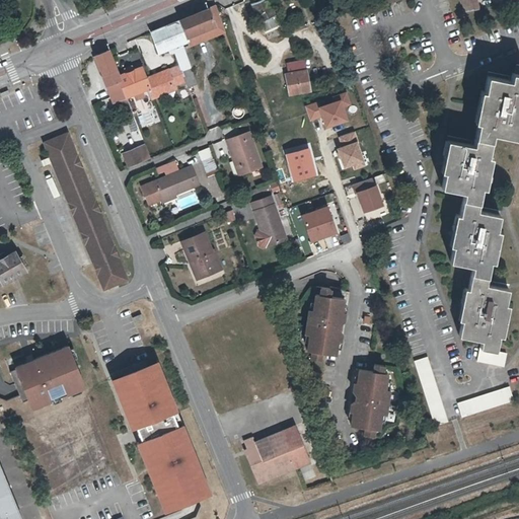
[(265,32),(280,25),(268,0),(258,0),(250,4),(264,29),(265,32)]
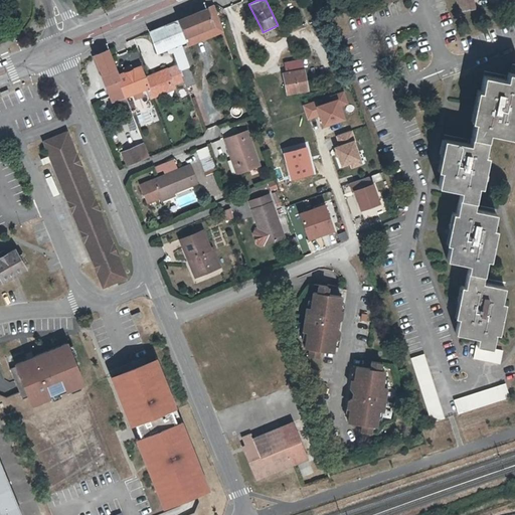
[(472,0),(456,0),(460,10),(475,7),(472,0)]
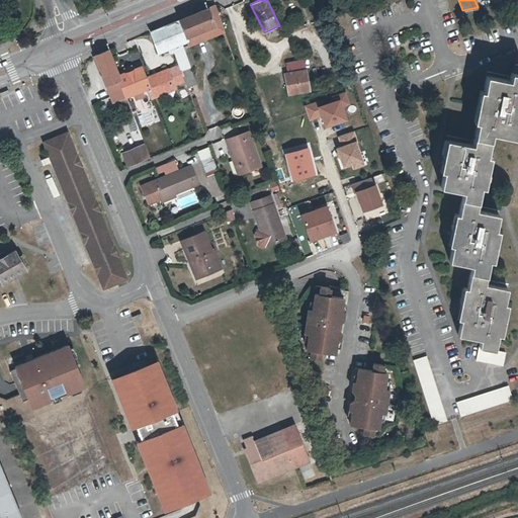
[(214,5),(207,8),(213,24),(221,22),(214,5)]
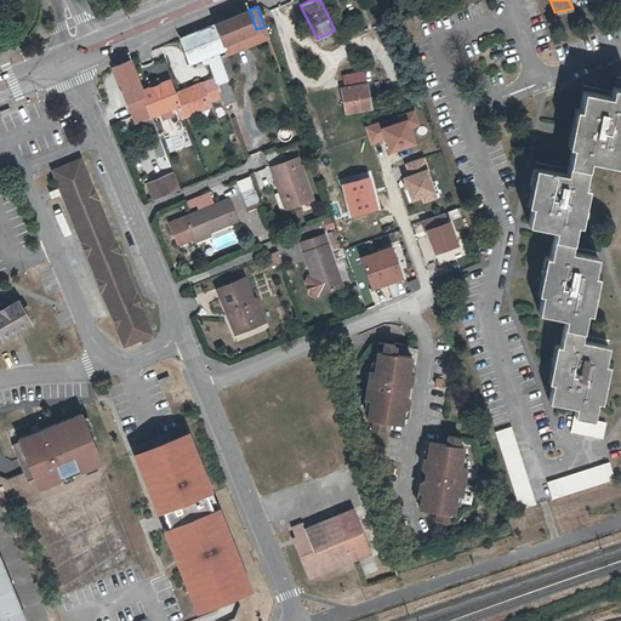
[(229,41),(256,29),(249,10),(216,23),(227,49),(231,47),(229,41)]
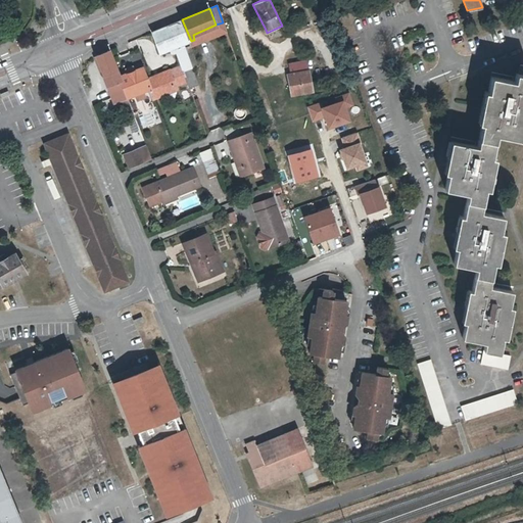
[(180,65),(183,72),(191,68),(183,44),(189,42),(191,41),(182,19),(150,33),(159,54),(176,53),(180,65)]
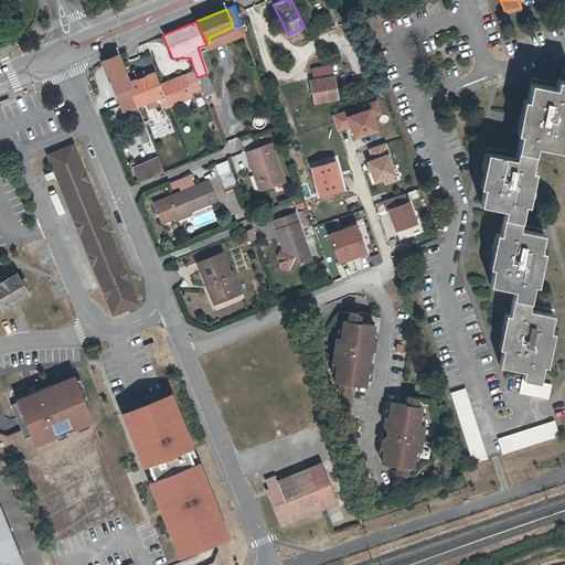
[(102,63),(123,109),(124,115),(127,114),(141,108),(132,82),(121,55),(102,63)]
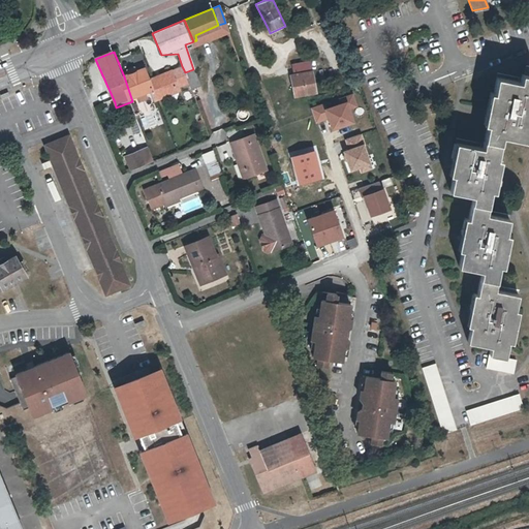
[(299,84),(294,85),(297,95),(318,91),(312,61),(296,64),(297,74),(299,84)]
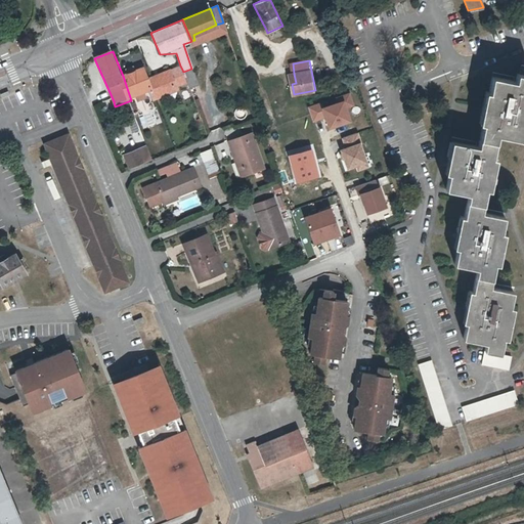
[(142,68),(123,76),(131,100),(147,93),(150,91),(151,94),(153,96),(174,88),(173,84),(185,79),(183,72),(180,66),(146,79),(142,68)]
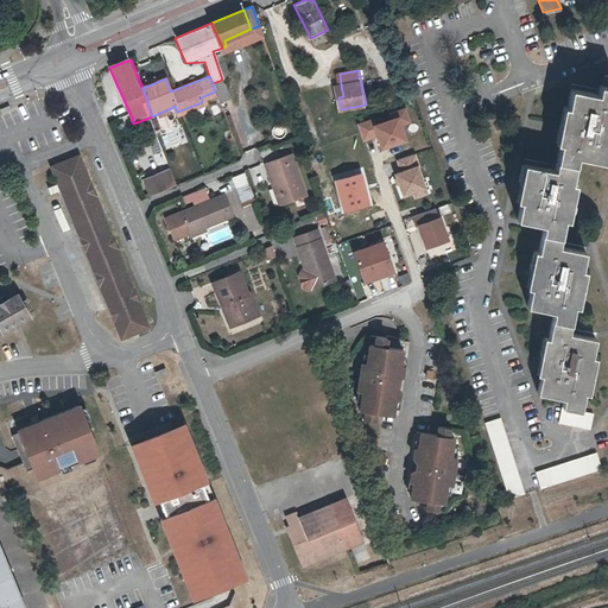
[(581,412),(584,394),(591,358),(595,339),(570,334),(575,306),(582,270),(586,252),(561,247),(565,220),(572,183),(578,157),(605,163),(607,145),(607,143),(607,76),(605,76),(602,87),(597,86),(595,97),(569,92),(565,109),(558,146),(552,173),(527,169),(519,206),(515,223),(542,228),(537,254),(529,291),(526,309),(552,315),(546,341),(539,377),(536,396),(562,400),(558,419),(557,425),(588,432),(591,415),(581,412)]
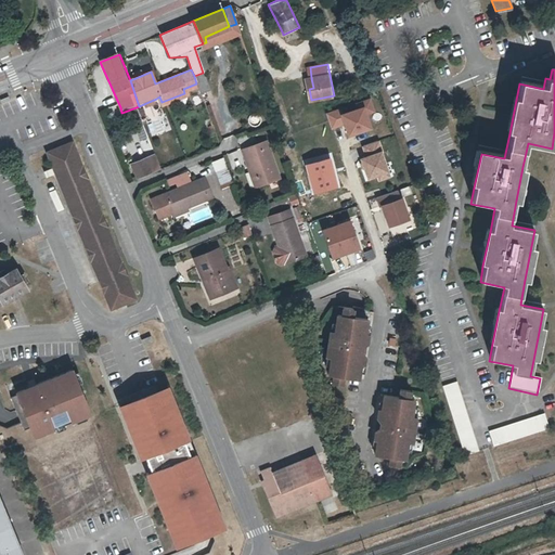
[(206,81),(203,73),(194,76),(196,84),(197,85),(206,81)]
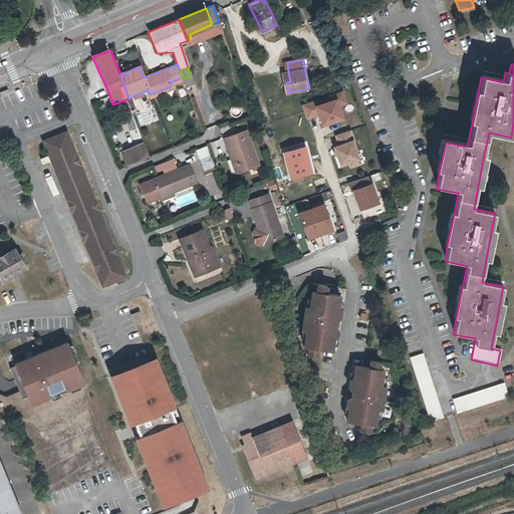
[(305,113),(307,118),(319,114),(323,125),(344,118),(339,105),(346,102),(343,91),(331,95),(332,100),(317,105),(315,101),(302,105),(305,113)]
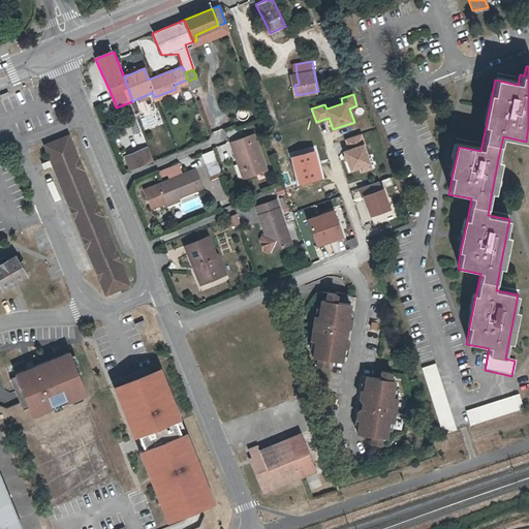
[(481,126),(486,127),(492,95),(488,95),(485,111),(481,126)]
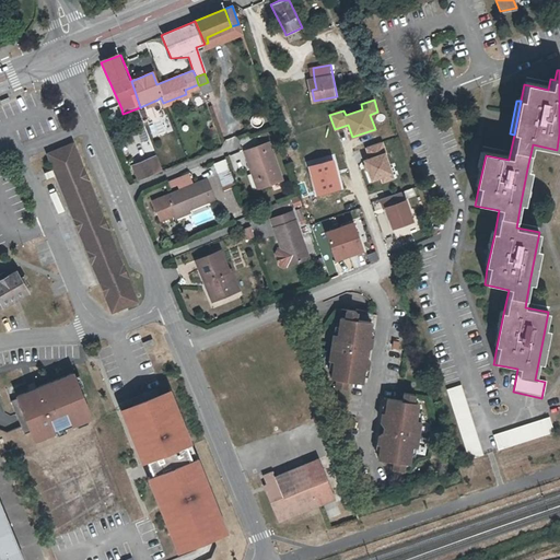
[(382,141),(366,147),(371,158),(365,160),(372,179),(392,173),(385,153),(386,153),(382,141)]
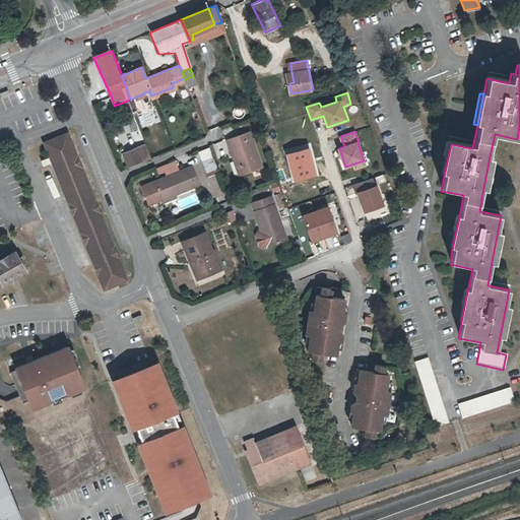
[(228,139),(233,156),(237,155),(243,174),(263,168),(251,132),(228,139)]
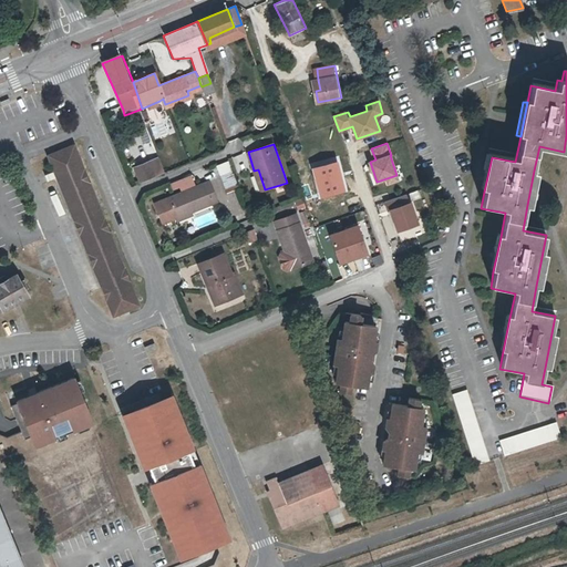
[(54,169),(58,176),(114,319),(142,308),(75,145),(49,156),(54,169)]
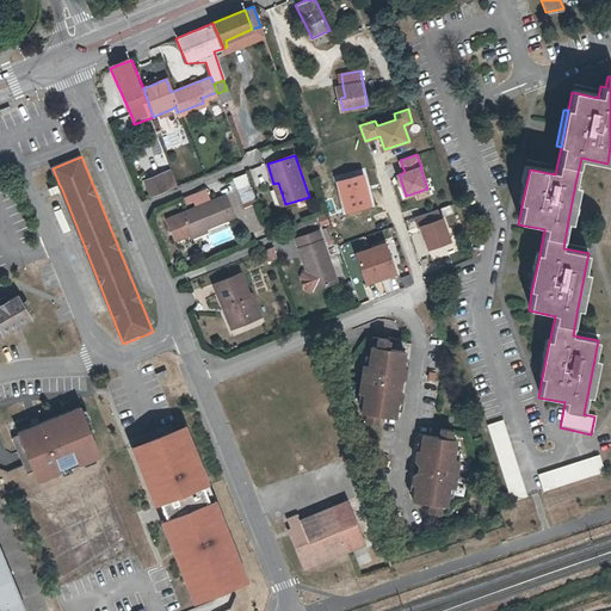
[(517,205),(522,207),(530,170),(524,168),(517,205)]
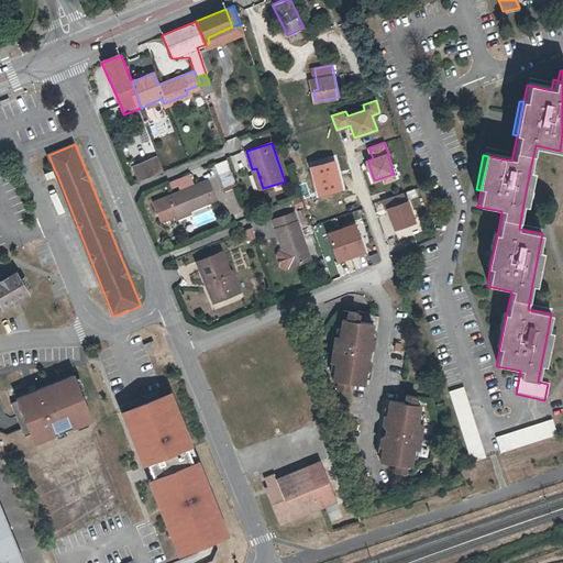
[(227,158),(213,163),(223,189),(236,185),(227,158)]
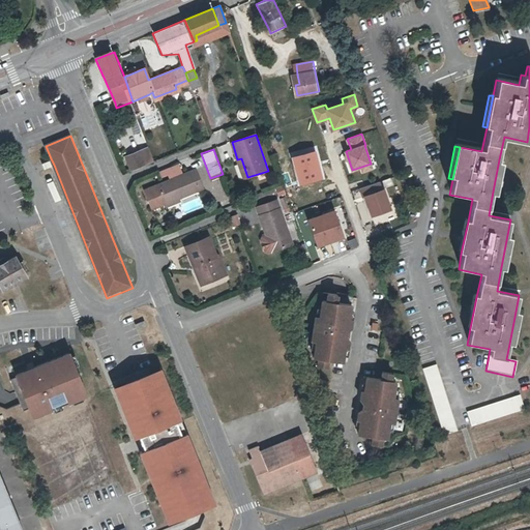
[(125,156),(130,169),(144,164),(139,150),(125,156)]
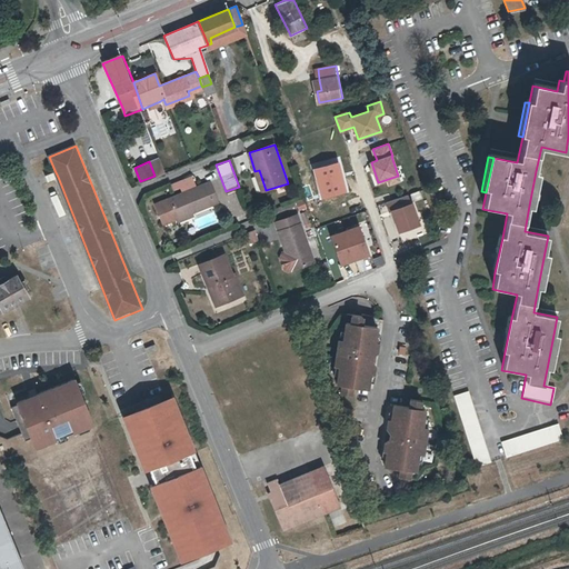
[(316,169),(318,179),(321,179),(325,196),(345,191),(339,163),(316,169)]
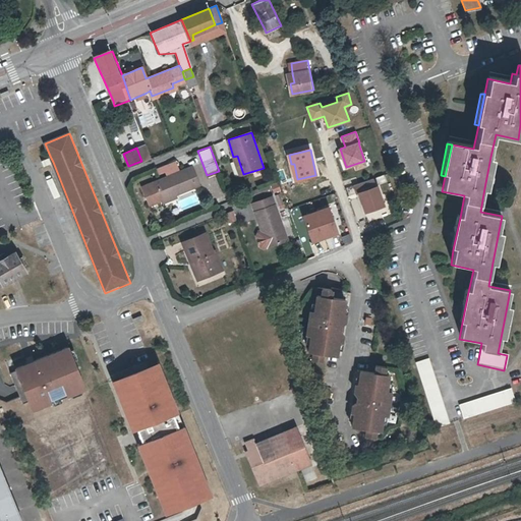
[(50,163),(53,162),(50,156),(40,160),(43,167),(44,166),(50,163)]
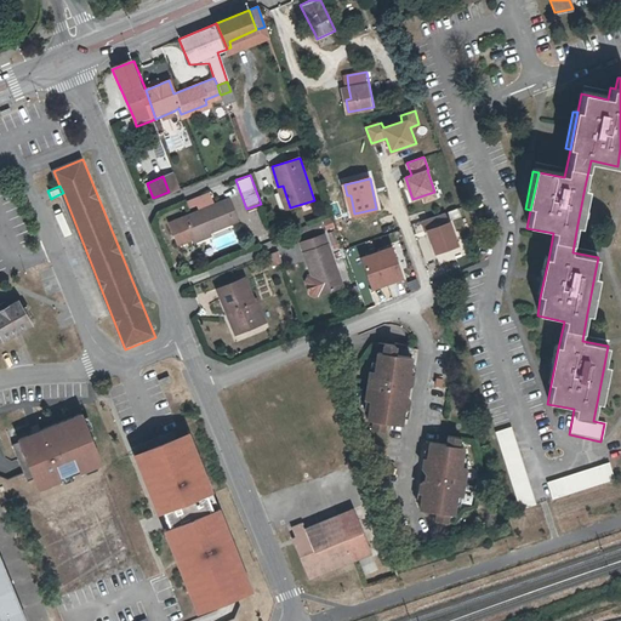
[(283,186),(278,187),(286,209),(290,208),(283,186)]
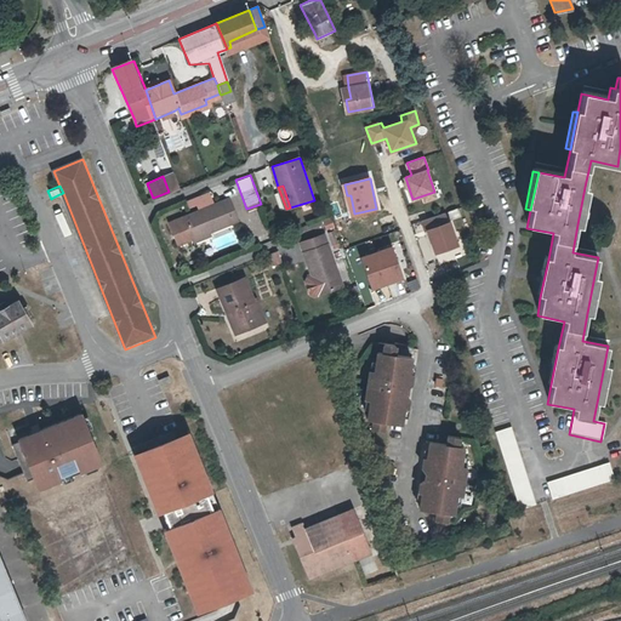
[(591,188),(585,187),(577,224),(584,226),(591,188)]
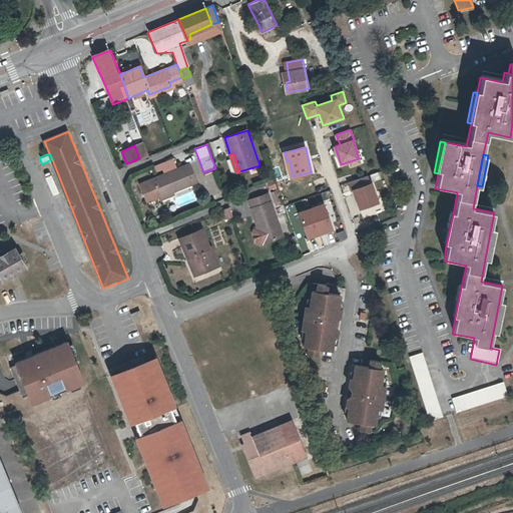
[(163,173),(175,168),(171,158),(153,166),(155,171),(161,168),(163,173)]
